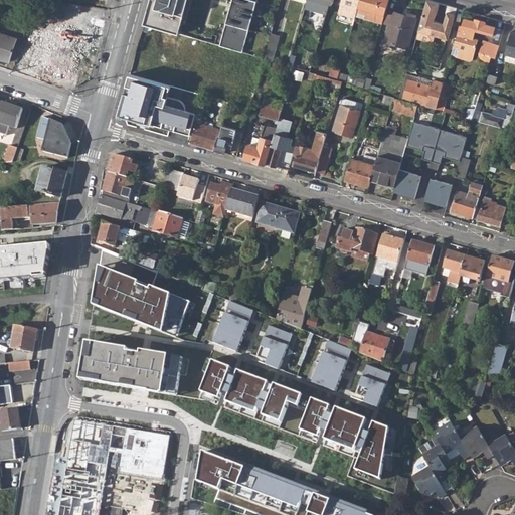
[(5,0),(4,4),(32,13),(36,2),(36,0),(5,0)]
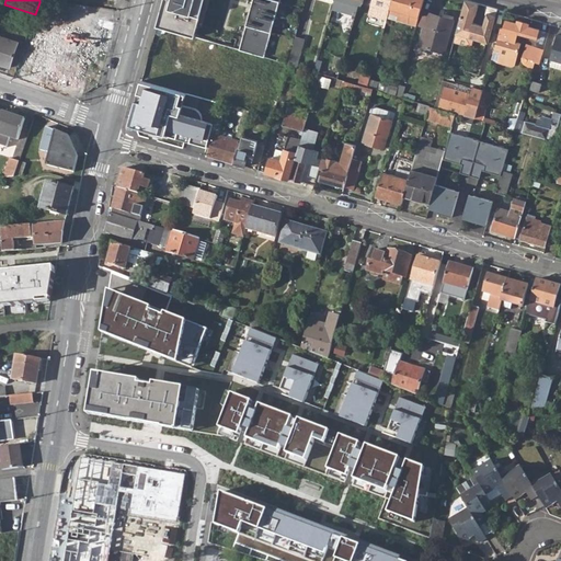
[(175,31),(194,36),(204,0),(164,0),(157,26),(175,31)]
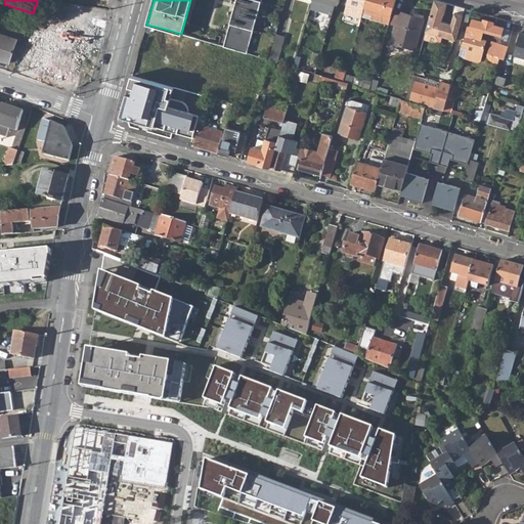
[(262,0),(238,0),(225,47),(248,53),(262,0)]
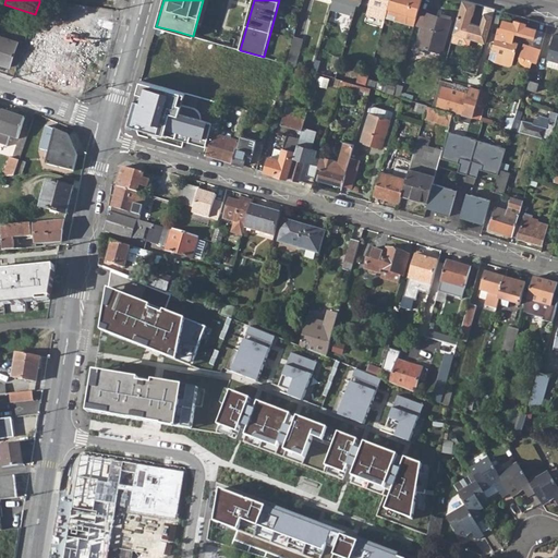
[(331,0),(329,8),(353,15),(358,2),(360,3),(361,0),(331,0)]
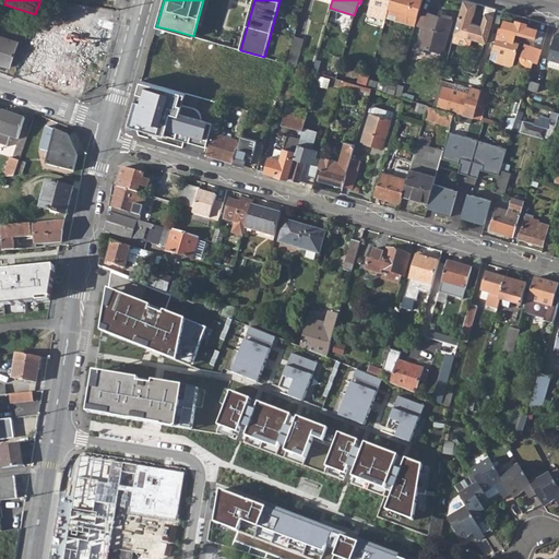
[(388,12),(391,3),(382,0),(371,0),(368,14),(385,20),(388,12)]
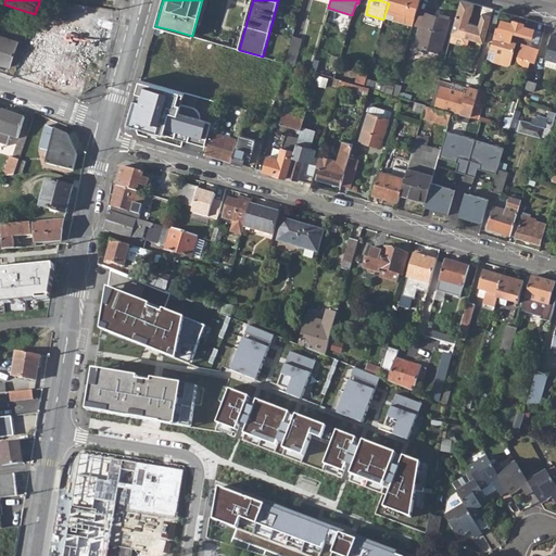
[(393,19),(413,25),(417,11),(420,0),(389,0),(389,3),(386,12),(394,15),(393,19)]
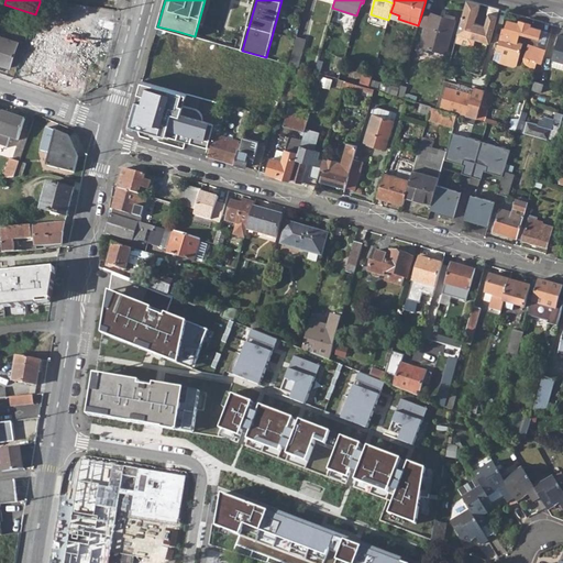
[(482,3),(470,0),(466,0),(455,42),(473,46),(475,40),(490,44),(494,31),(498,17),(498,15),(489,12),(486,25),(474,22),(475,15),(477,17),(482,3)]
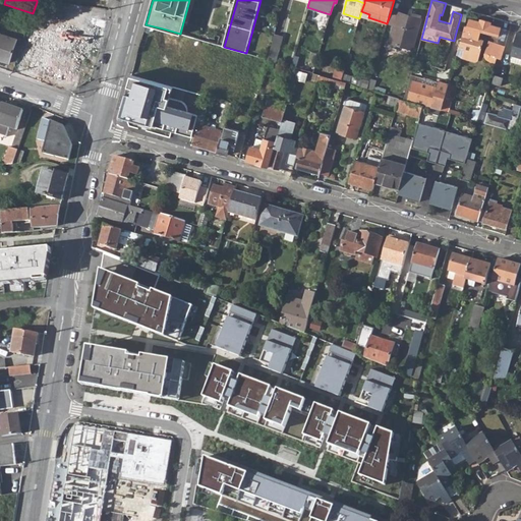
[(463,8),(452,5),(453,11),(461,14),(463,8)]
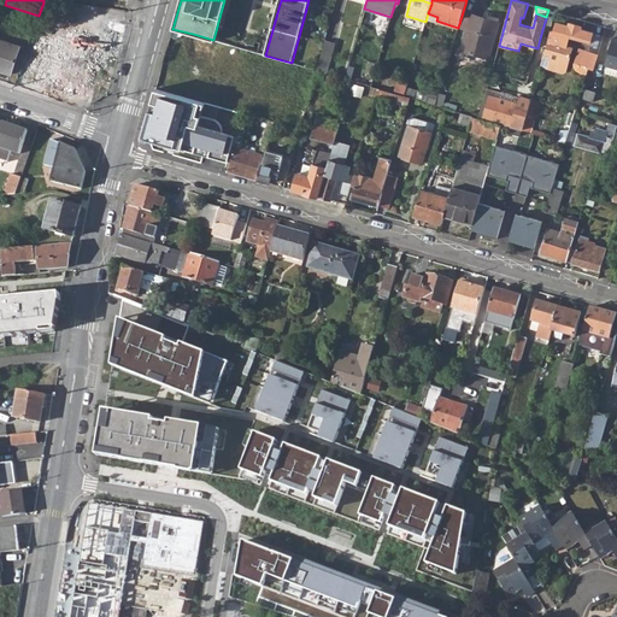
[(499,22),(463,12),(458,28),(458,29),(465,31),(460,50),(488,58),(499,22)]
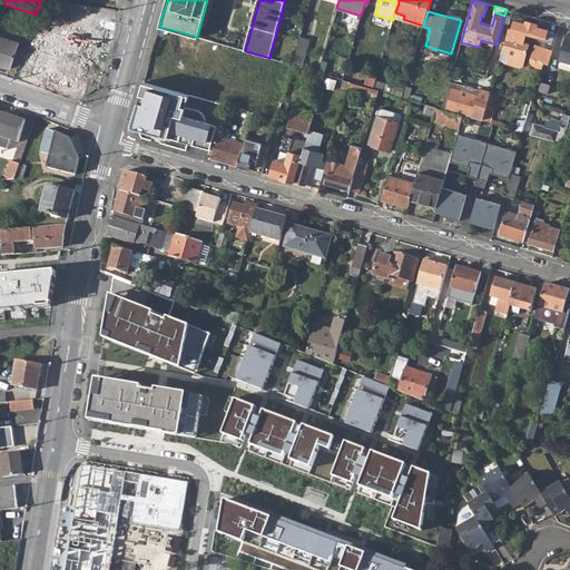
[(110,53),(119,21),(95,15),(86,47),(110,53)]
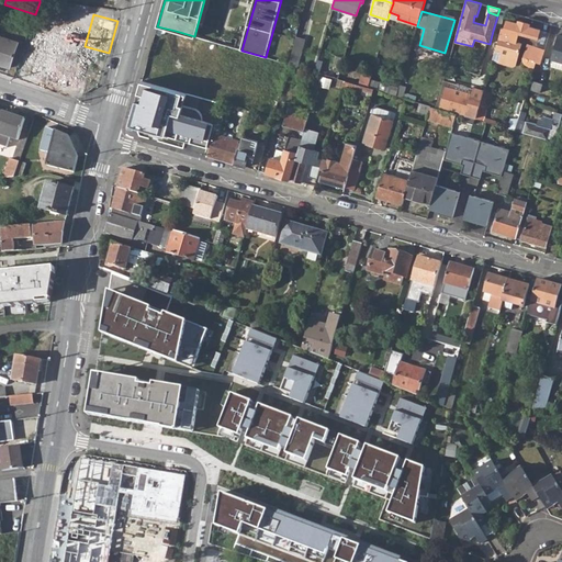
[(516,42),(519,33),(538,38),(541,30),(530,26),(530,24),(519,21),(519,23),(508,20),(506,29),(502,27),(496,48),(502,49),(501,53),(502,65),(513,67),(516,65),(521,44),(516,42)]
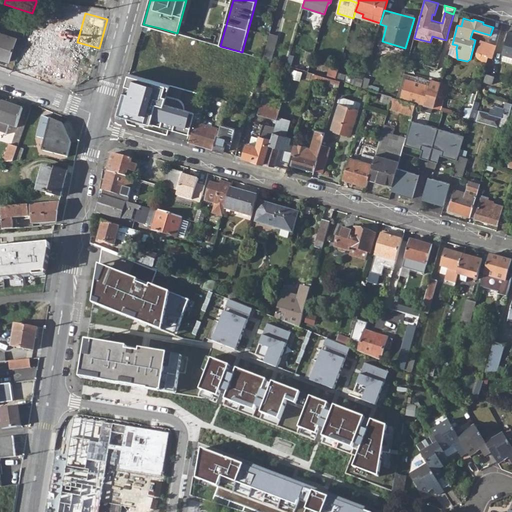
[(506,54),(511,55),(511,31),(508,31),(502,53),(506,54)]
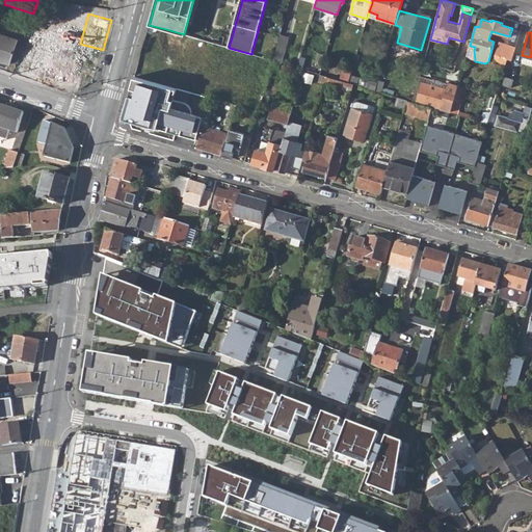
[(0,60),(9,64),(18,40),(0,33),(0,60)]
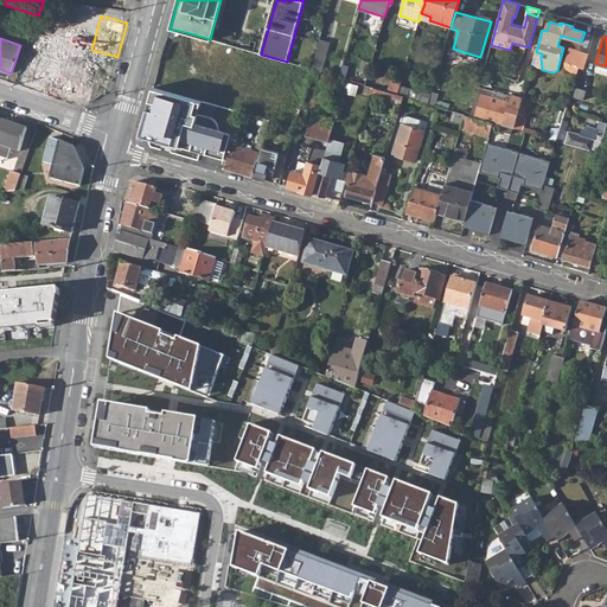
[(313,65),(320,66),(321,59),(325,61),(330,42),(320,39),(320,42),(313,65)]
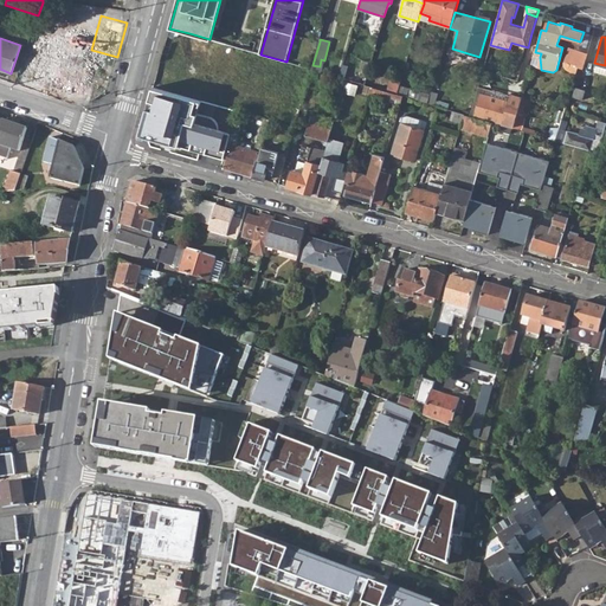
[(566,62),(572,64),(575,49),(569,47),(566,62)]
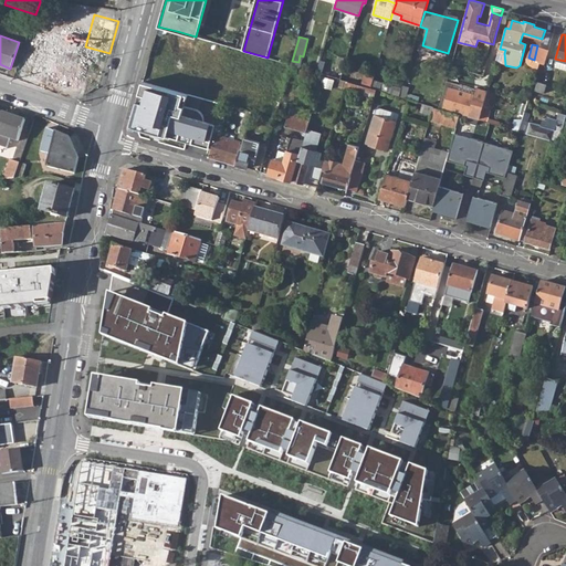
[(81,91),(90,65),(31,45),(22,72),(81,91)]
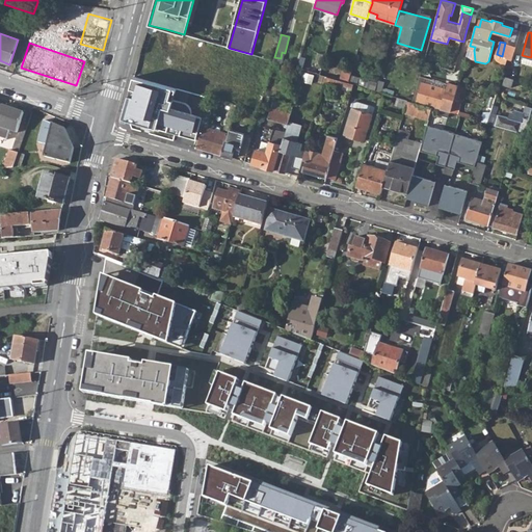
[(514,46),(505,43),(502,56),(506,56),(511,58),(514,46)]
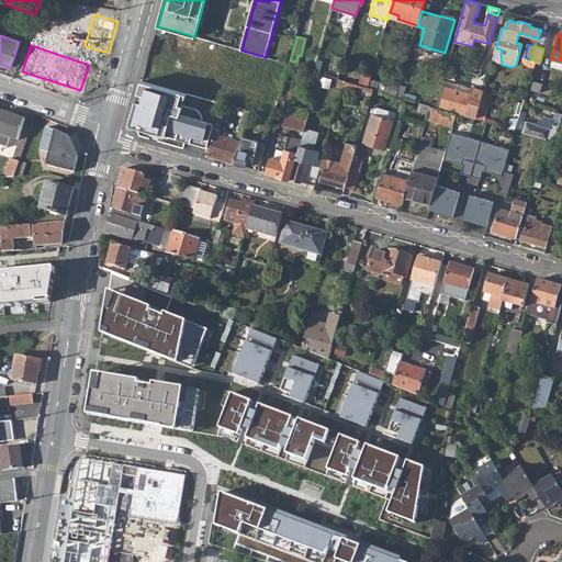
[(495,51),(492,62),(502,65),(501,53),(502,49),(496,48),(495,51)]
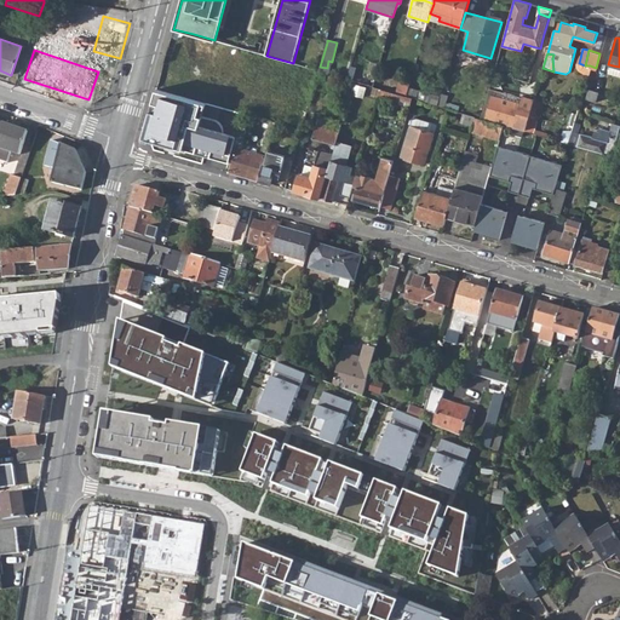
[(375,84),(378,67),(352,64),(350,80),(375,84)]
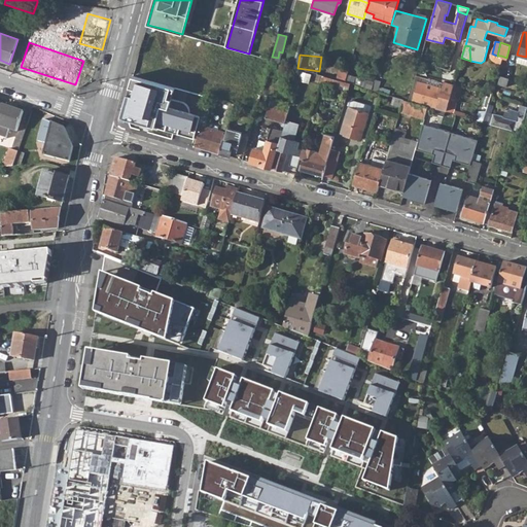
[(436,66),(450,70),(452,64),(441,61),(440,64),(437,64),(436,66)]
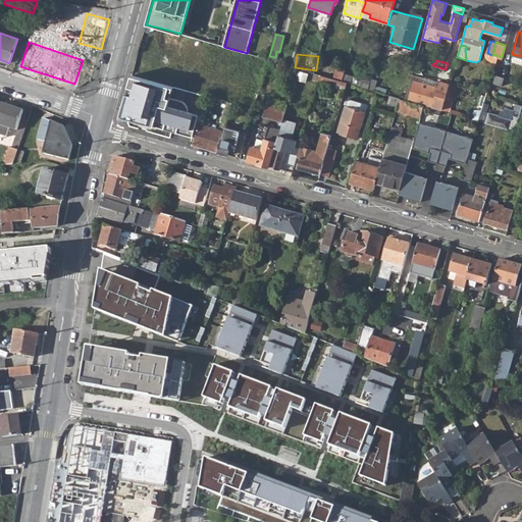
[(173,86),(133,73),(120,117),(157,127),(163,107),(170,109),(170,107),(172,100),(169,99),(173,86)]
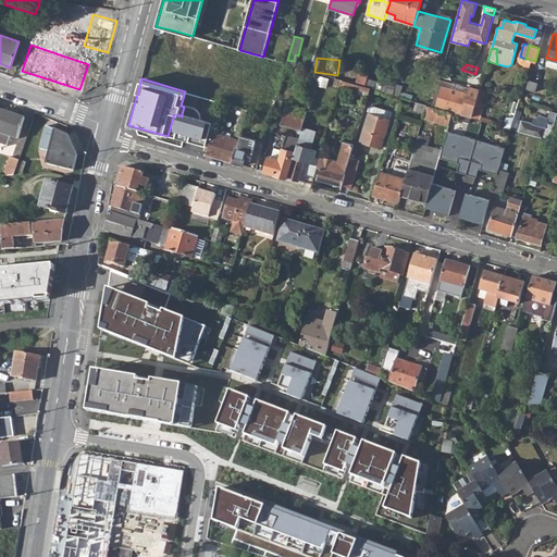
[(339,86),(369,95),(371,88),(342,79),(339,86)]
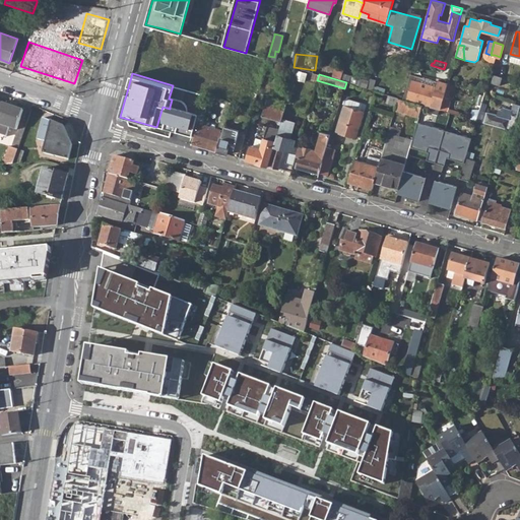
[(492,83),(500,85),(503,77),(494,74),(492,83)]
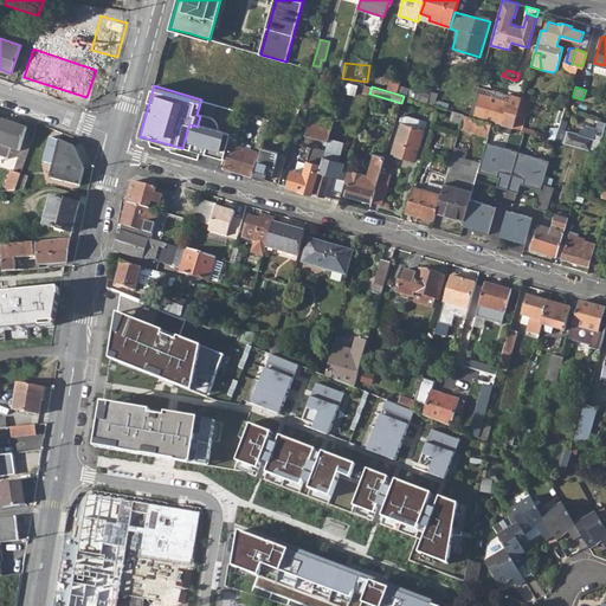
[(492,122),(514,128),(519,109),(522,97),(511,94),(508,101),(476,92),(470,115),(492,122)]
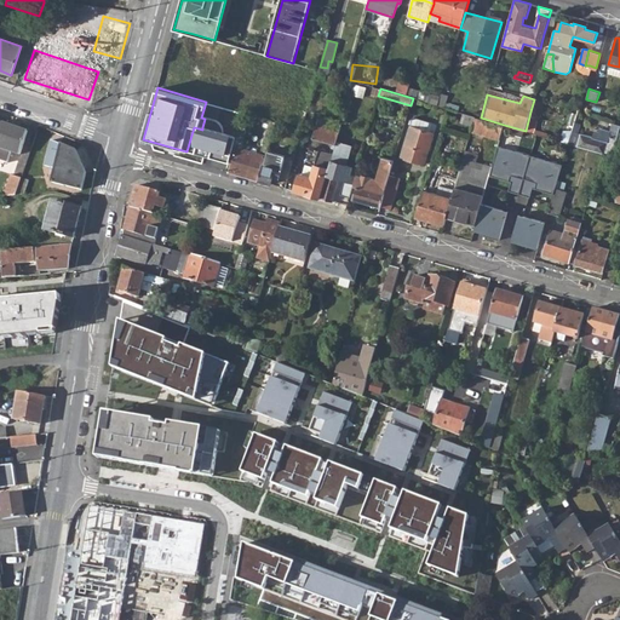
[(534,99),(530,112),(540,114),(544,102),(534,99)]
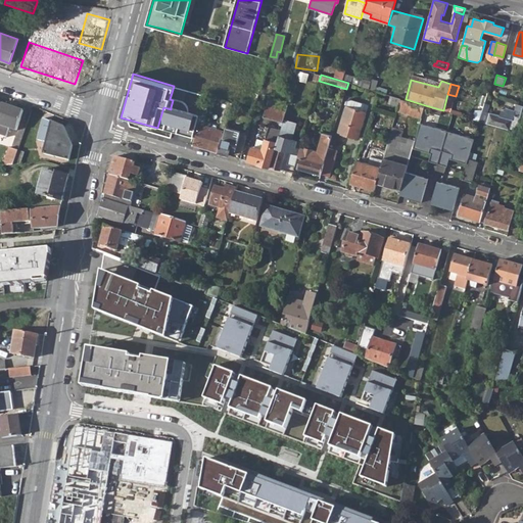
[(452,112),(456,96),(447,94),(443,110),(452,112)]
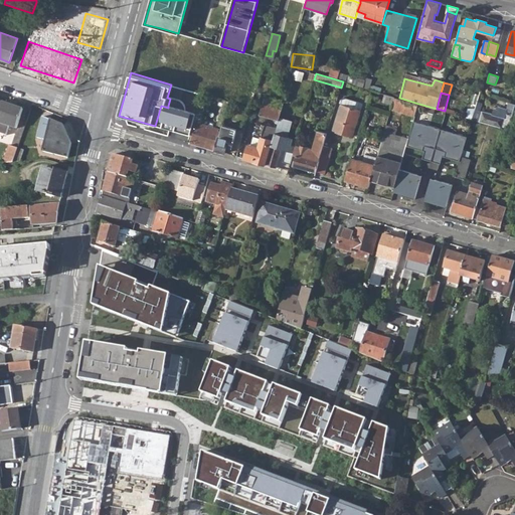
[(259,113),(275,118),(275,121),(277,122),(283,101),(264,96),(259,113)]
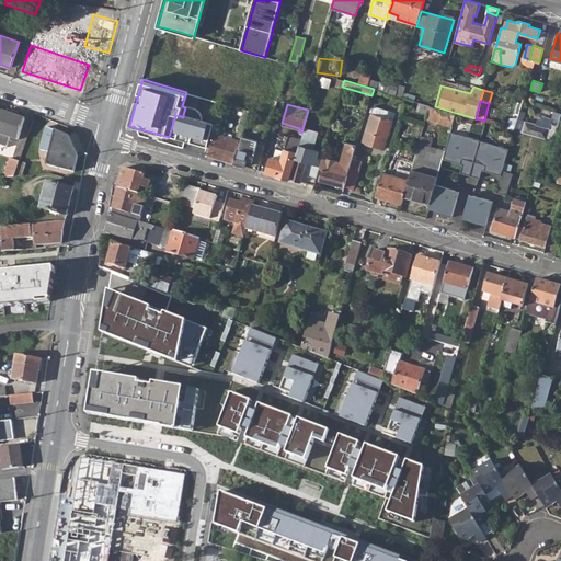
[(425,117),(453,126),(456,113),(435,106),(430,105),(425,117)]
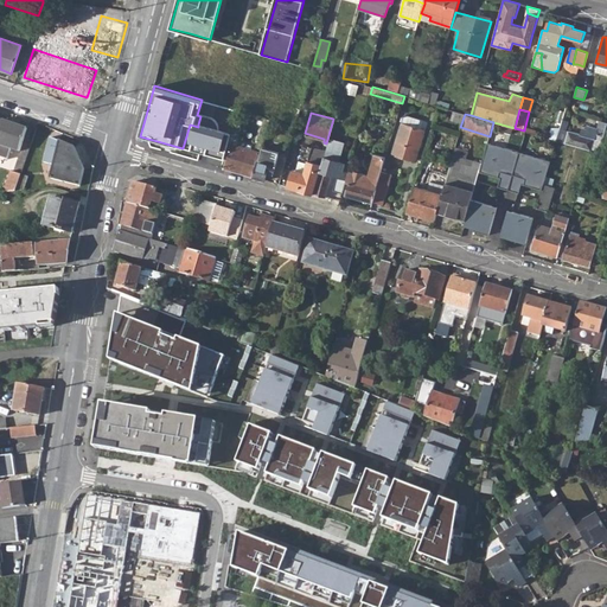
[(225,167),(253,176),(261,151),(261,147),(269,119),(263,117),(254,149),(236,145),(237,141),(232,140),(225,167)]
